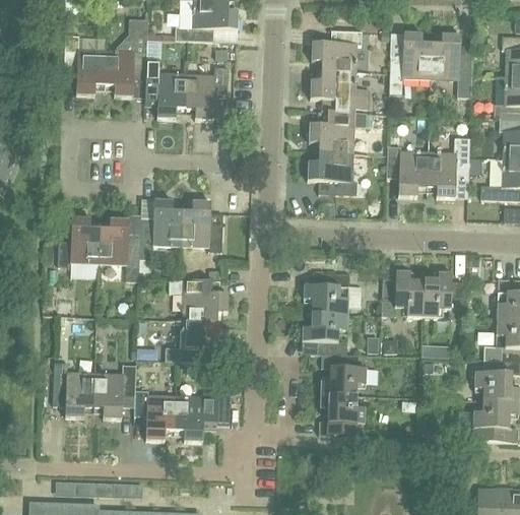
[(65,0),(65,8),(71,8),(75,12),(82,5),(78,1),(78,0),(65,0)]
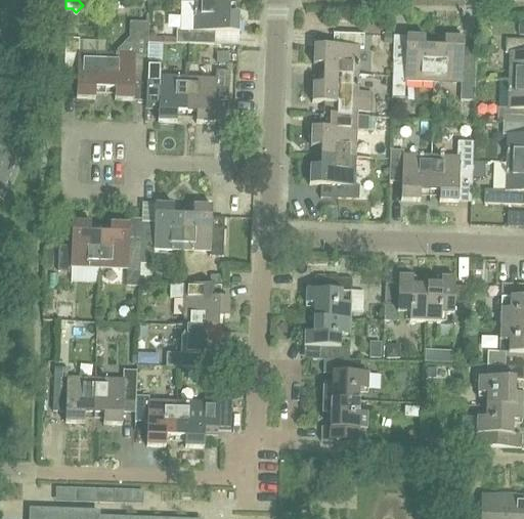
[(181,27),(189,27),(188,39),(215,40),(216,28),(239,28),(239,9),(230,9),(230,0),(181,0),(181,27)]
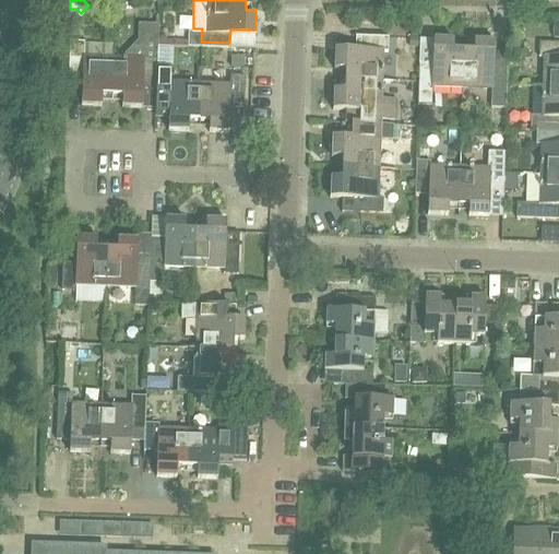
[(144,77),(157,77),(158,60),(159,50),(158,50),(159,19),(139,19),(138,35),(125,49),(125,54),(115,54),(114,90),(123,90),(123,101),(143,102),(144,77)]
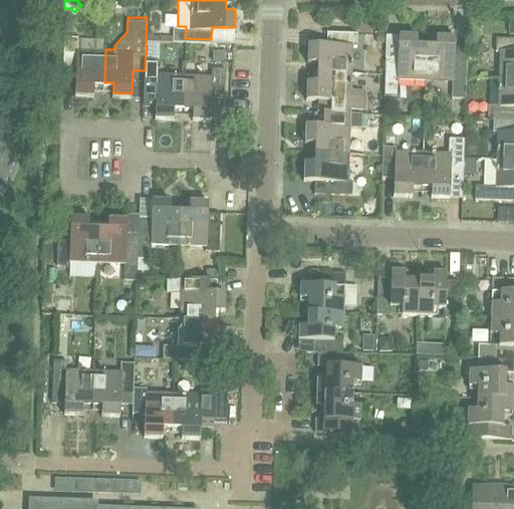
[(327,28),(326,40),(309,40),(308,58),(318,59),(318,67),(351,68),(352,43),(358,43),(358,29),(333,28),(327,28)]
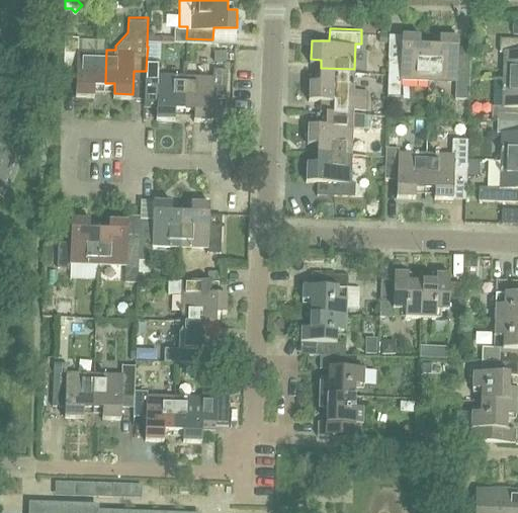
[(377,36),(386,37),(386,28),(377,28),(377,36)]
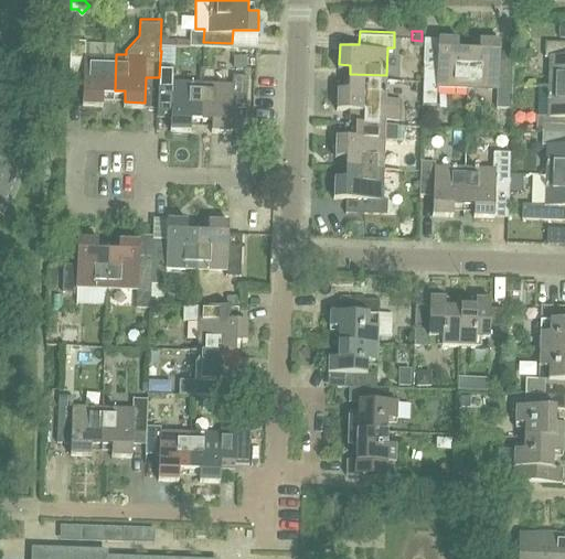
[(422,100),(423,100),(423,104),(434,105),(434,100),(437,100),(437,88),(438,88),(438,83),(468,84),(469,45),(459,44),(459,34),(439,33),(438,60),(425,58),(424,87),(423,87),(422,100)]
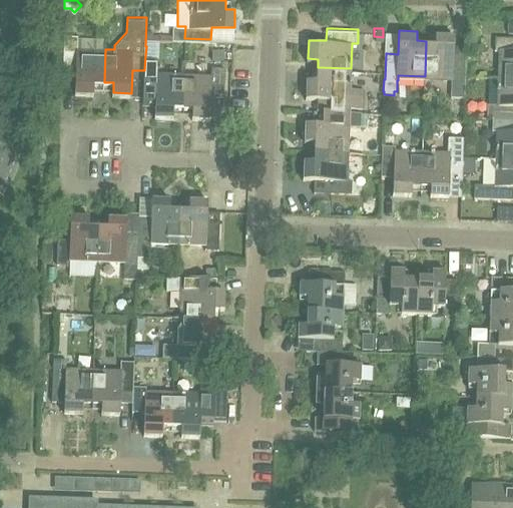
[(77,68),(76,79),(76,91),(94,92),(94,81),(104,82),(105,49),(78,48),(79,33),(66,32),(65,67),(77,68)]
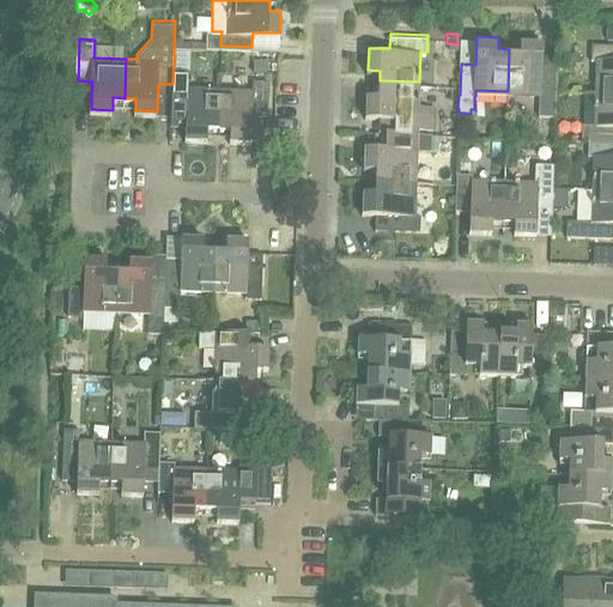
[(539,111),(554,113),(556,98),(557,98),(557,67),(542,67),(544,38),(521,38),(521,49),(509,49),(508,91),(540,92),(540,98),(539,98),(539,111)]
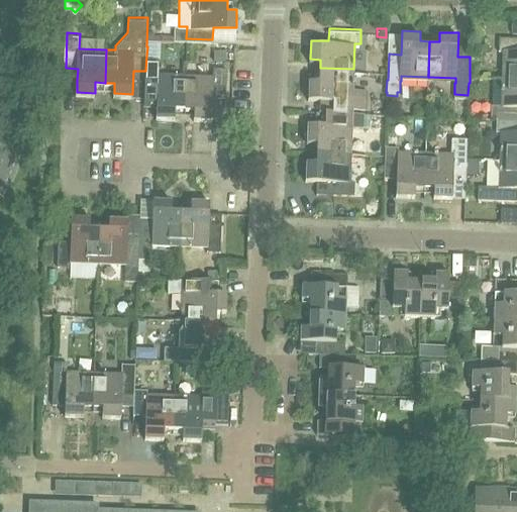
[(506,47),(505,75),(516,75),(516,34),(501,34),(500,47),(506,47)]
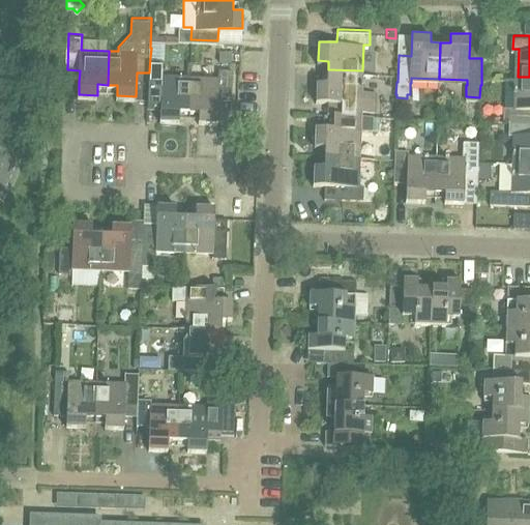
[(154,41),(156,55),(171,54),(170,40),(154,41)]
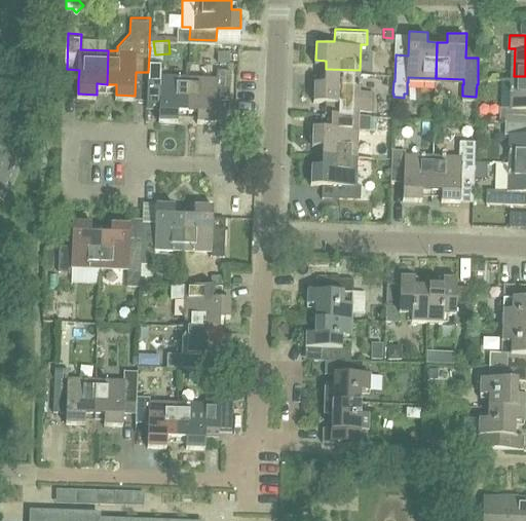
[(217,48),(217,59),(230,60),(230,48),(217,48)]
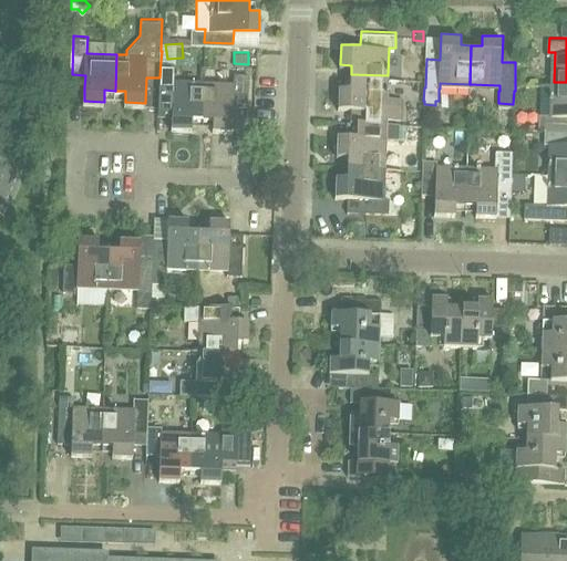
[(161,61),(160,78),(158,101),(172,101),(171,126),(192,127),(192,116),(203,116),(204,79),(175,78),(175,62),(161,61)]
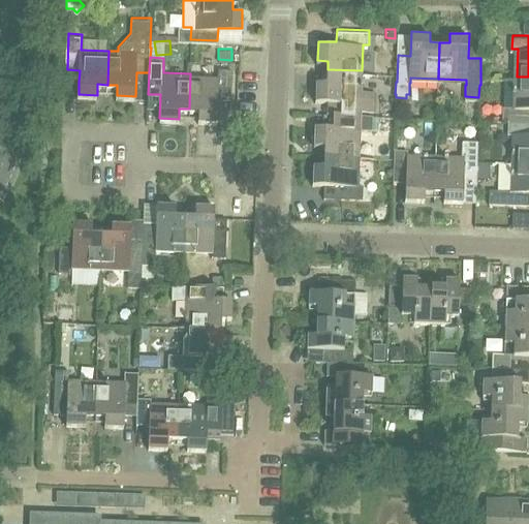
[(218,74),(190,73),(189,109),(198,110),(198,120),(218,120),(219,96),(231,96),(232,66),(219,65),(218,74)]
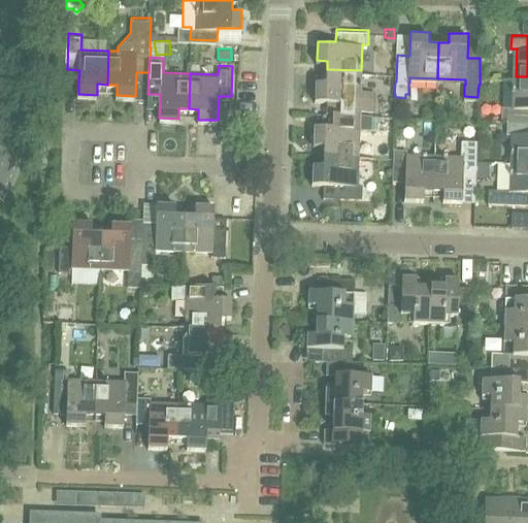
[(375,89),(361,89),(361,70),(327,69),(326,79),(316,79),(316,99),(339,99),(339,111),(365,112),(366,108),(375,108),(375,89)]
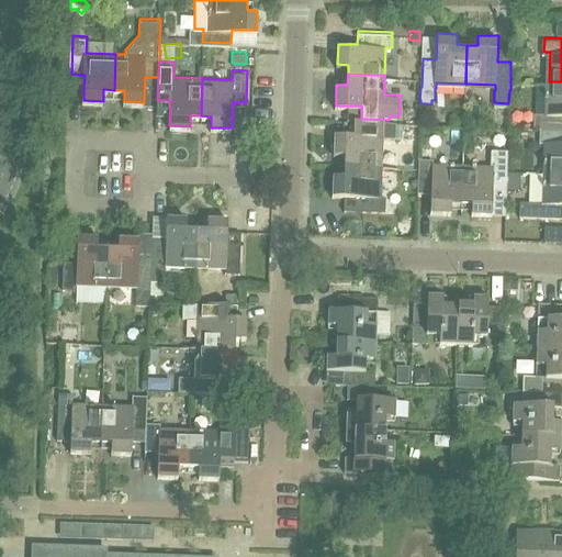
[(548,111),(541,111),(534,111),(534,126),(539,126),(539,125),(561,125),(561,81),(549,81),(548,111)]
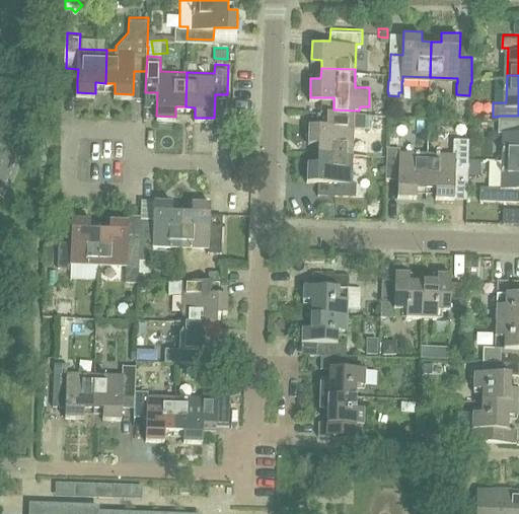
[(365,111),(359,111),(334,109),(332,123),(309,122),(308,141),(318,141),(318,150),(353,151),(354,125),(359,125),(365,125),(365,111)]
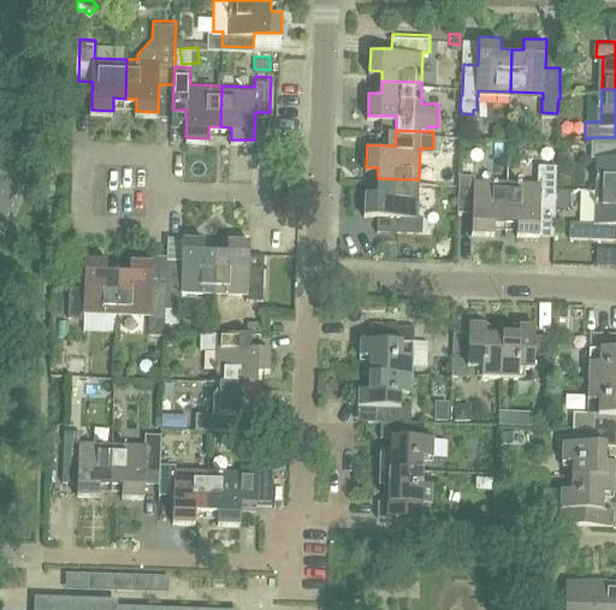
[(592,154),(592,185),(615,185),(615,137),(591,137),(591,138),(591,154),(592,154)]
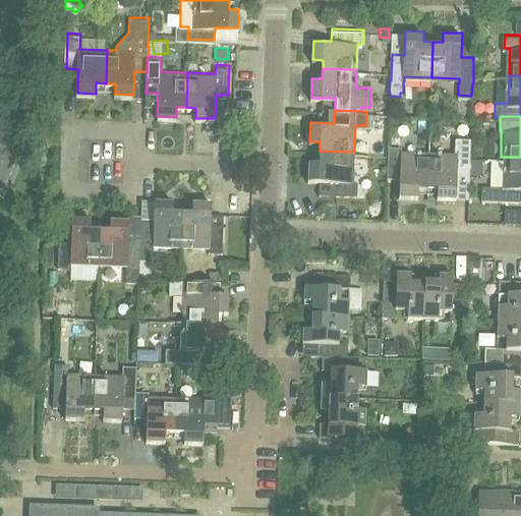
[(419,185),(429,185),(430,152),(403,151),(403,145),(390,145),(389,171),(401,171),(400,194),(419,195),(419,185)]
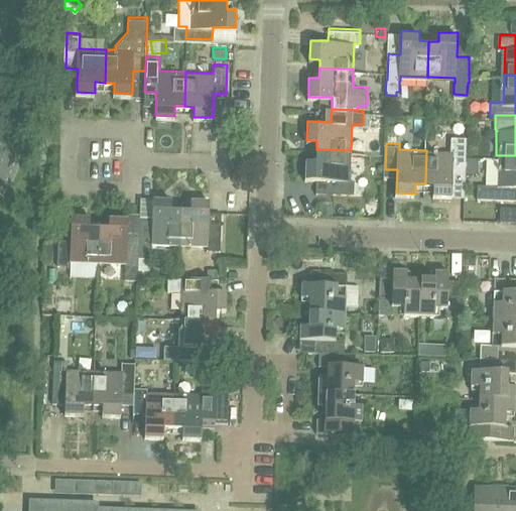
[(453,171),(466,171),(466,172),(467,146),(454,146),(453,150),(426,150),(425,183),(434,184),(433,194),(453,195),(453,171)]
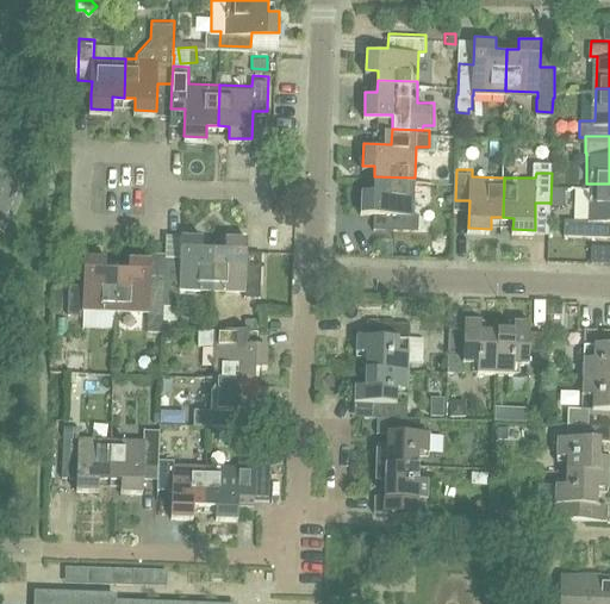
[(373,225),(388,225),(418,226),(419,211),(414,210),(415,178),(374,176),(374,187),(362,187),(361,210),(373,210),(373,225)]
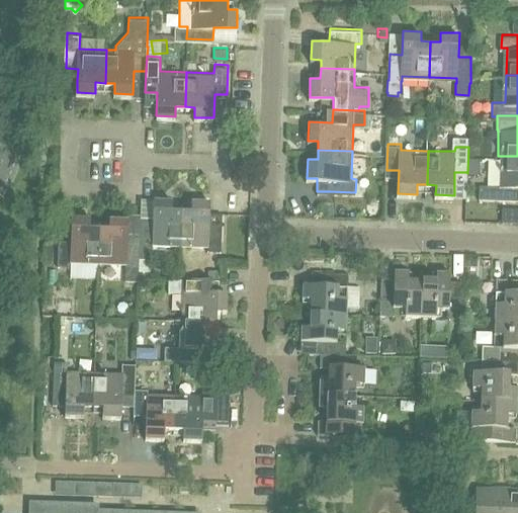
[(479,196),(496,197),(499,197),(499,201),(508,202),(508,197),(517,197),(517,156),(498,156),(497,183),(479,183),(479,196)]
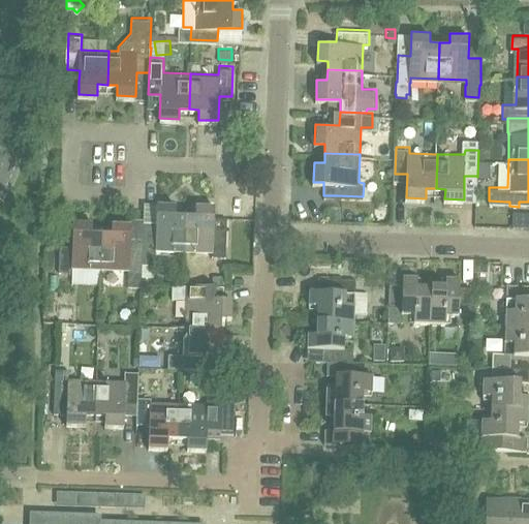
[(144,225),(143,246),(143,262),(155,263),(155,252),(157,252),(157,247),(184,248),(186,213),(176,212),(176,202),(157,202),(156,225),(144,225)]
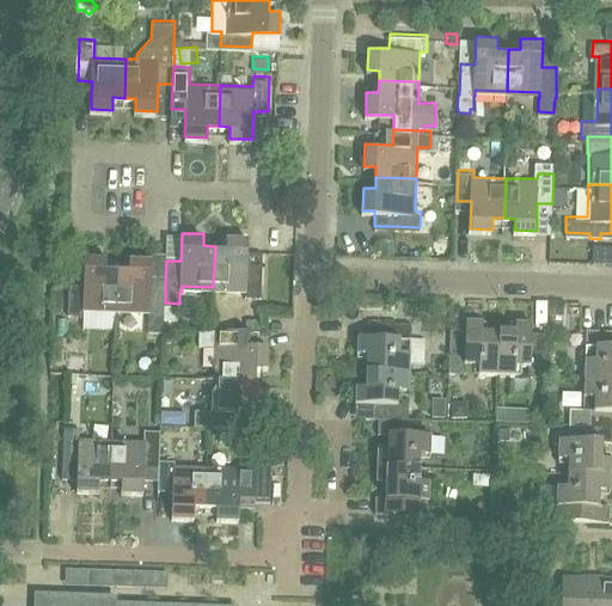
[(226,246),(215,246),(213,287),(246,288),(245,294),(262,294),(263,264),(262,264),(262,250),(249,250),(249,236),(226,234),(226,246)]
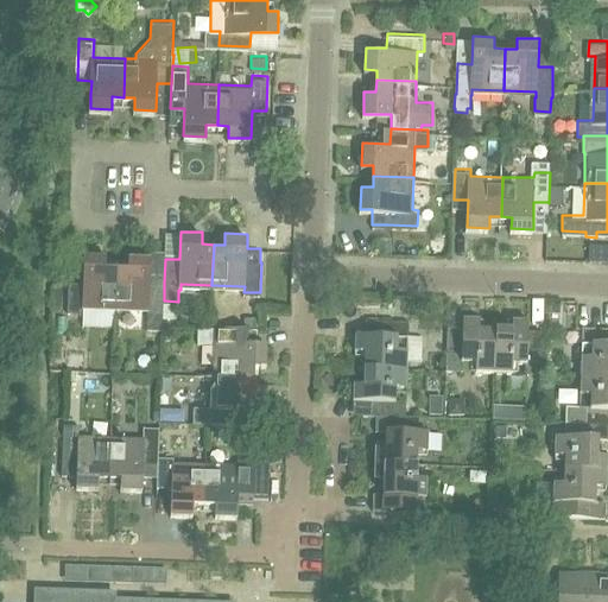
[(607,242),(588,242),(587,258),(607,258),(607,242)]
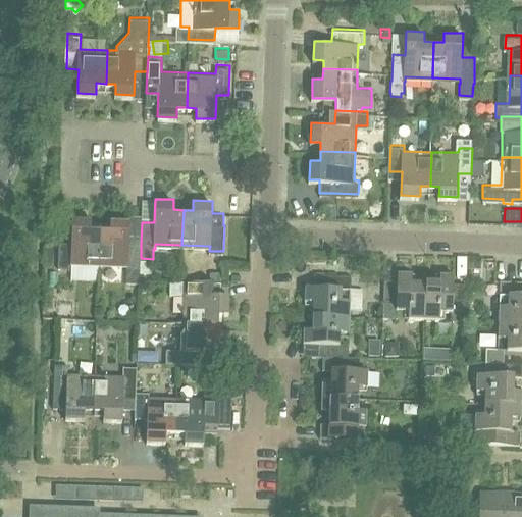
[(73,261),(100,262),(101,227),(92,227),(92,216),(72,216),(72,241),(59,240),(58,266),(73,266),(73,261)]
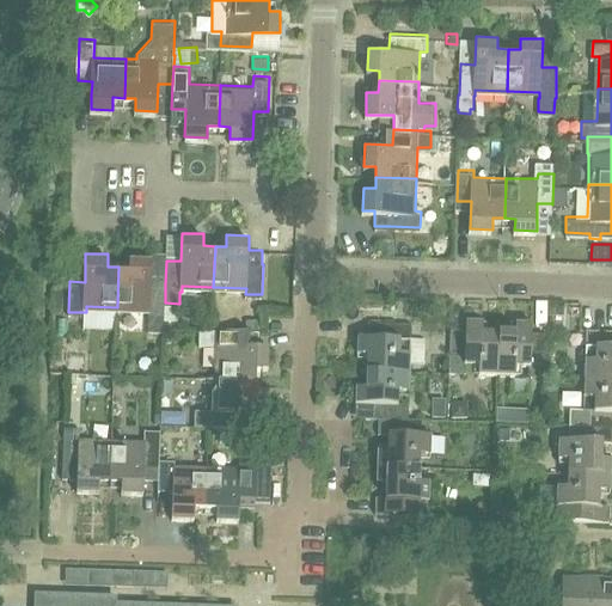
[(164,330),(165,303),(165,285),(151,285),(152,256),(130,255),(130,267),(118,267),(117,307),(148,308),(148,329),(164,330)]
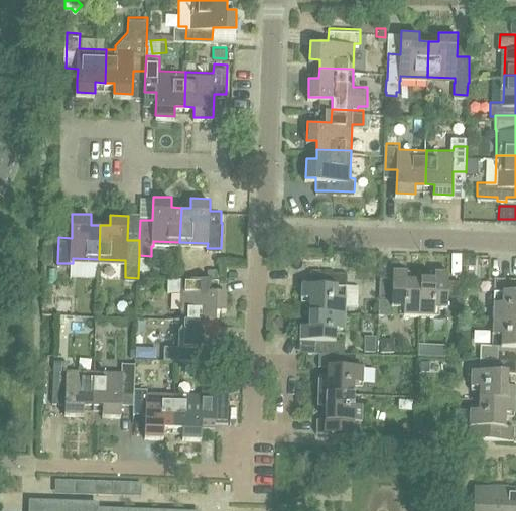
[(462,254),(462,262),(475,263),(475,254),(462,254)]
